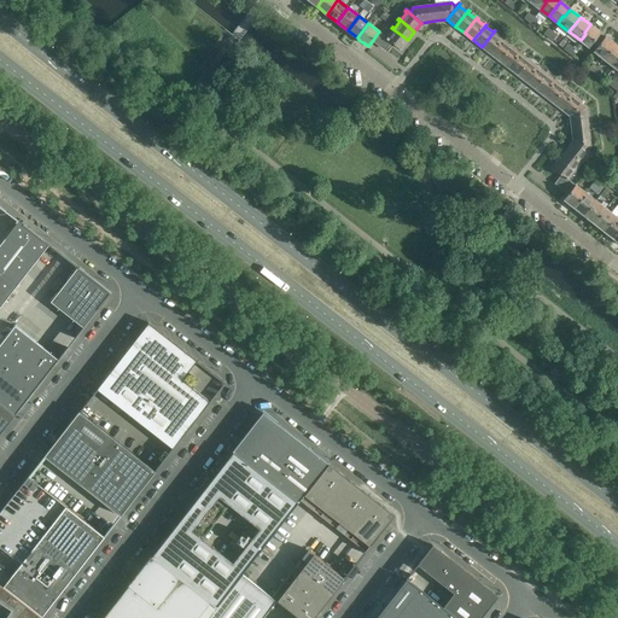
[(589,47),(599,34),(600,33),(598,30),(598,29),(594,27),(593,27),(590,24),(584,33),(586,34),(581,40),(589,47)]
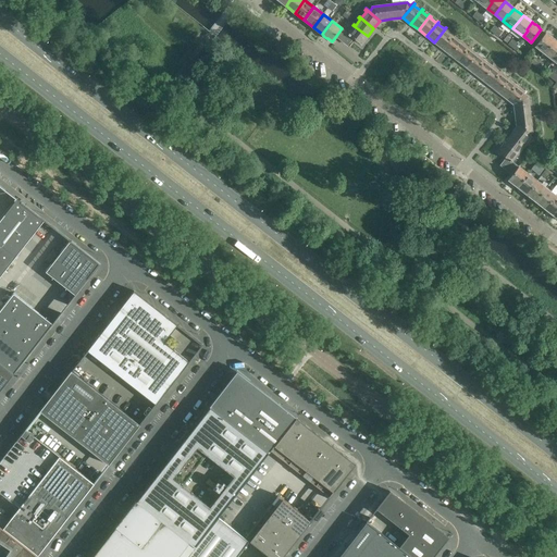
[(368,36),(353,25),(353,26),(354,27),(348,34),(342,28),(336,36),(347,45),(353,38),(361,45),(368,36)]
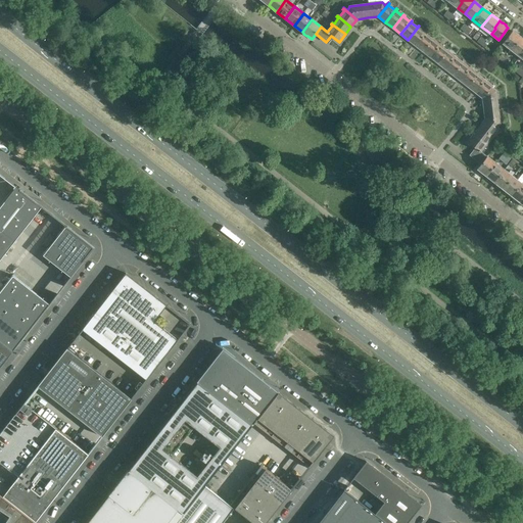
[(416,46),(426,32),(424,33),(418,29),(420,27),(419,26),(408,40),(416,46)]
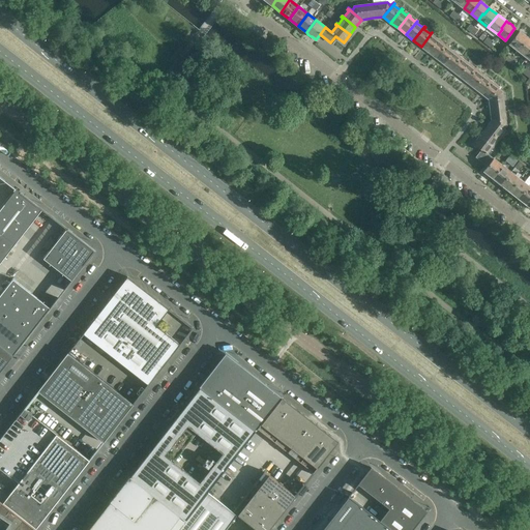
[(523,46),(528,38),(526,36),(526,35),(523,33),(522,33),(519,31),(509,43),(517,50),(521,43),(523,46)]
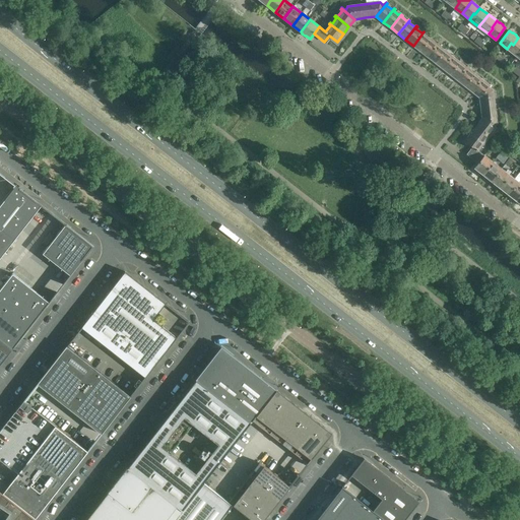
[(420,51),(432,38),(431,37),(429,39),(424,34),(425,33),(424,31),(413,46),(420,51)]
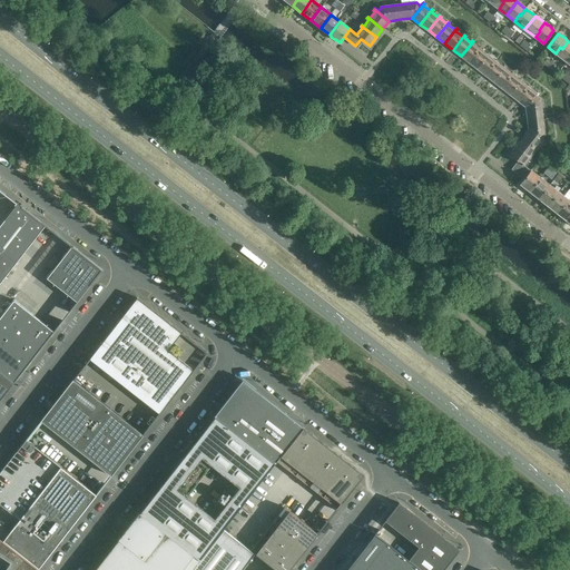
[(469,62),(481,48),(480,47),(479,49),(472,43),(473,42),(473,41),(461,56),(469,62)]
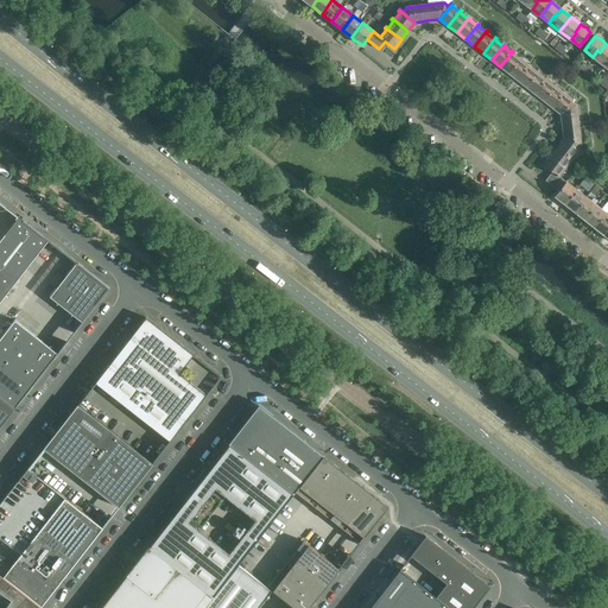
[(605,65),(607,59),(607,45),(606,44),(600,52),(597,50),(593,57),(605,65)]
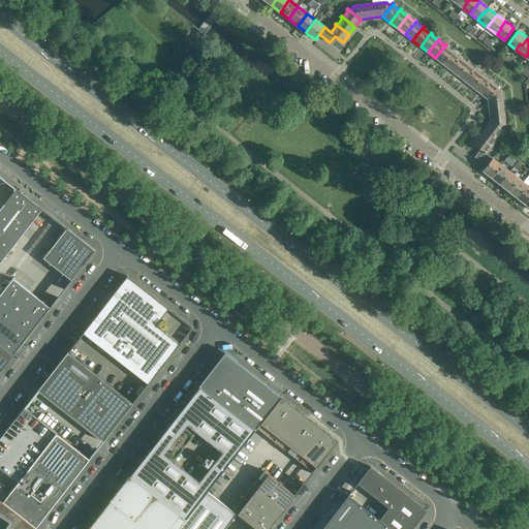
[(443,64),(454,50),(453,50),(452,51),(445,47),(447,44),(446,44),(435,58),(443,64)]
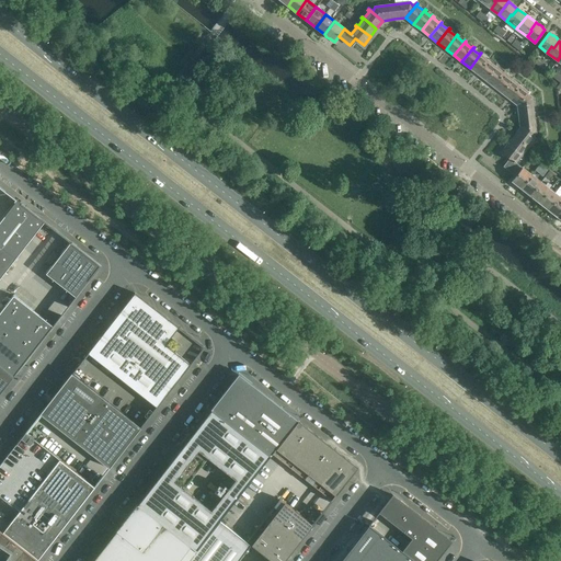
[(478,73),(490,59),(489,59),(488,60),(481,56),(482,54),(481,53),(470,68),(478,73)]
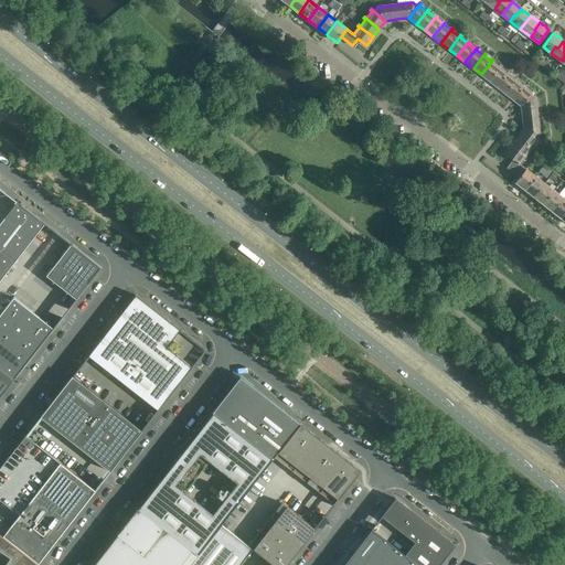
[(489,81),(501,66),(500,65),(499,67),(492,62),(493,61),(493,60),(481,74),(489,81)]
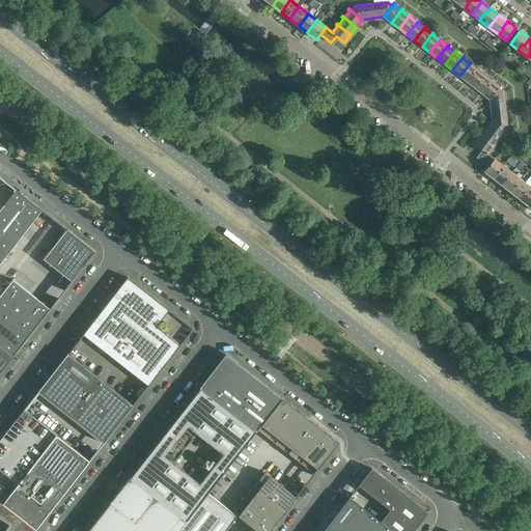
[(468,82),(478,68),(477,67),(476,70),(470,64),(472,62),(471,62),(459,76),(468,82)]
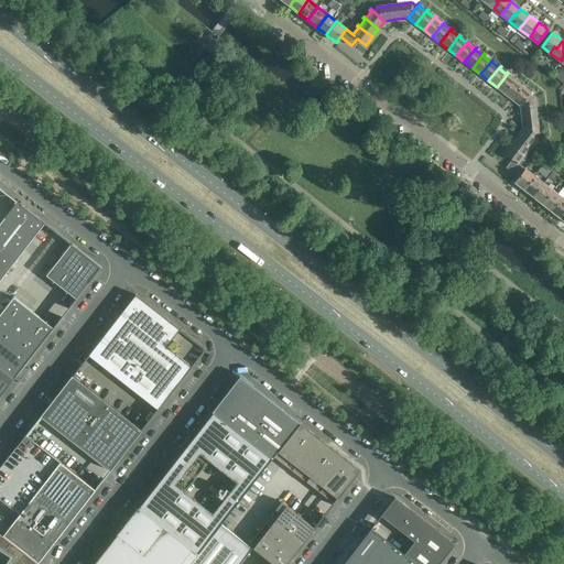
[(505,94),(516,78),(513,79),(508,75),(509,73),(508,73),(497,87),(505,94)]
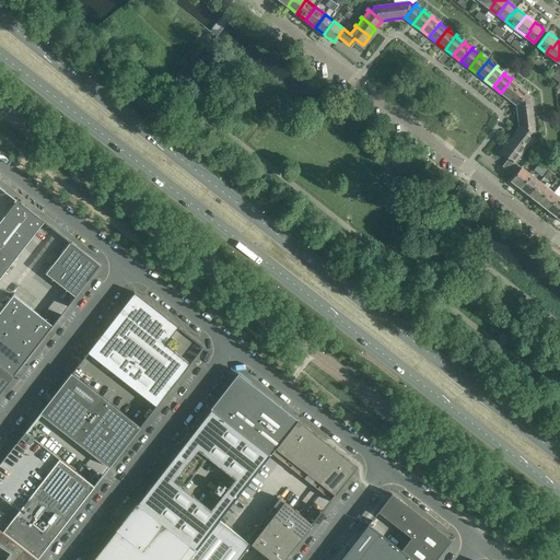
[(509,98),(521,84),(520,83),(518,85),(512,81),(513,79),(512,78),(501,93),(509,98)]
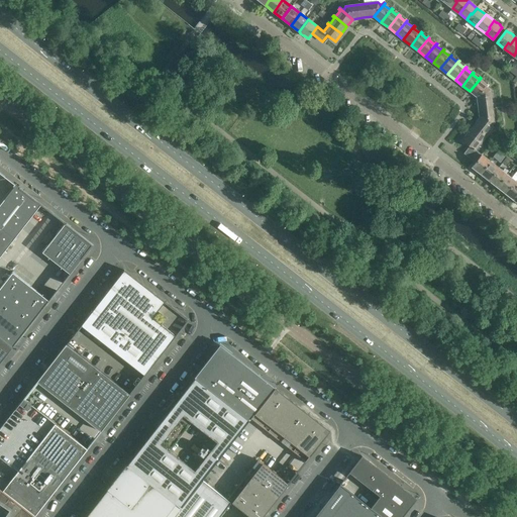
[(478,97),(488,84),(487,83),(486,85),(480,80),(482,79),(481,78),(470,91),(478,97)]
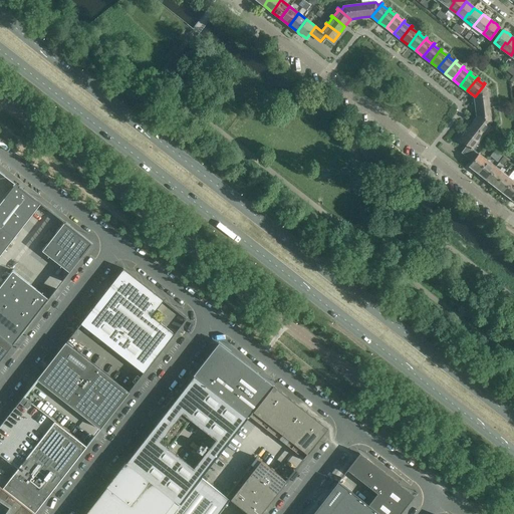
[(491,121),(489,105),(487,89),(483,86),(486,83),(485,83),(475,96),(476,107),(477,117),(491,127),(488,124),(491,121)]
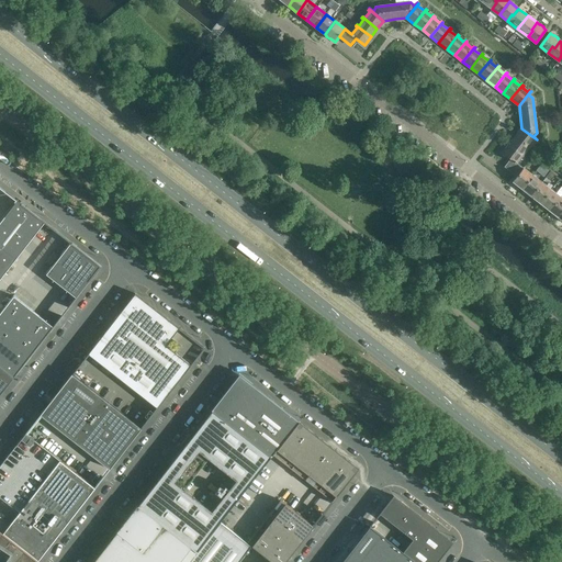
[(537,139),(521,128),(515,136),(530,148),(530,147),(529,146),(534,139),(536,141),(537,139)]
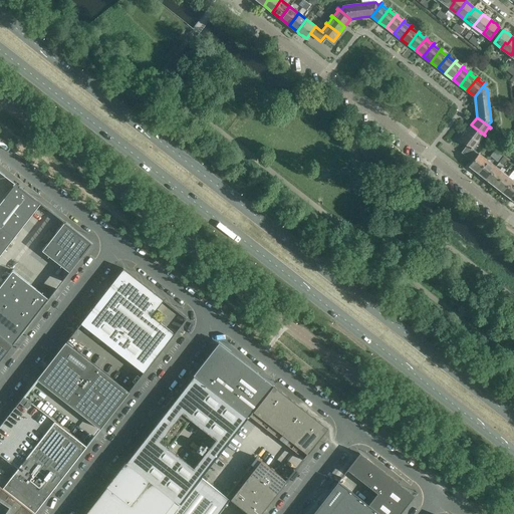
[(485,136),(471,124),(466,133),(479,143),(480,142),(478,141),(483,135),(484,137),(485,136)]
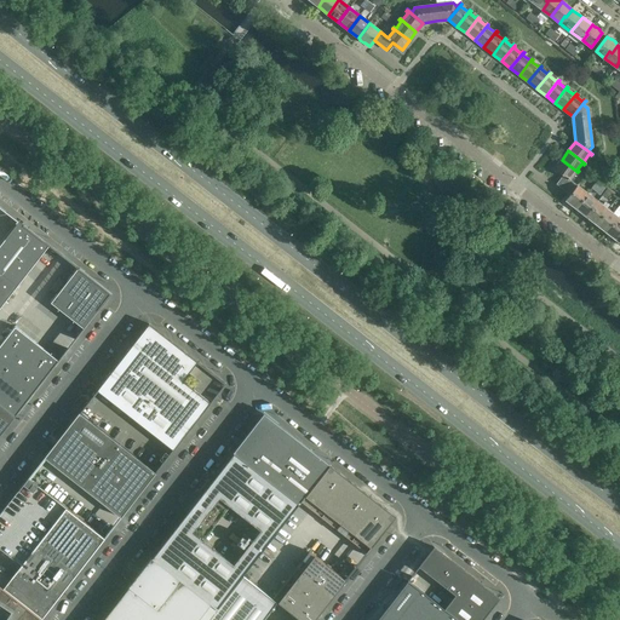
[(569,179),(575,172),(578,173),(578,172),(562,160),(555,168),(563,176),(557,184),(570,194),(577,185),(569,179)]
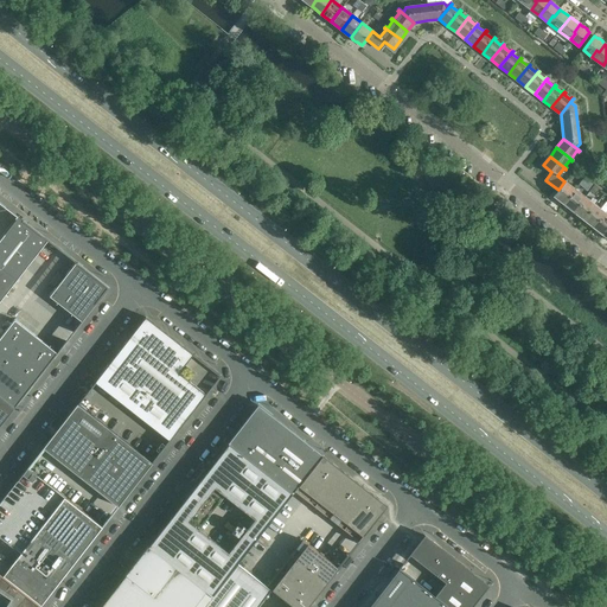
[(564,204),(575,190),(564,181),(558,190),(554,196),(558,199),(558,200),(562,203),(563,203),(564,204)]
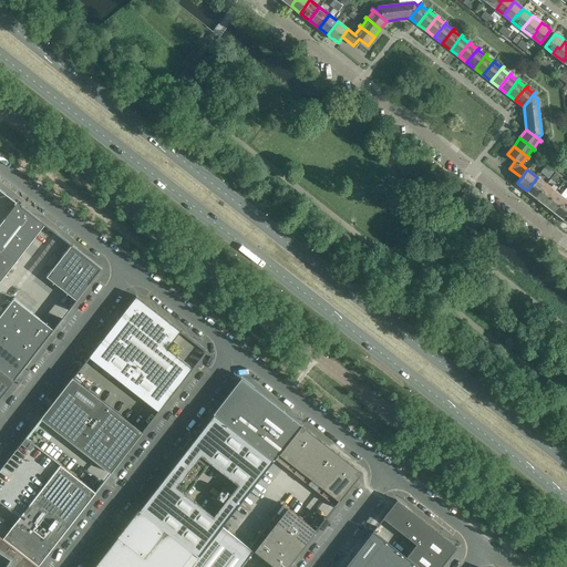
[(536,197),(546,185),(537,177),(527,191),(536,197)]
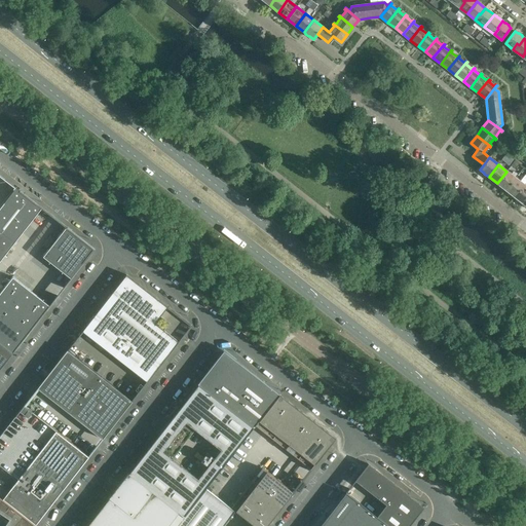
[(505,190),(516,178),(506,172),(497,183),(505,190)]
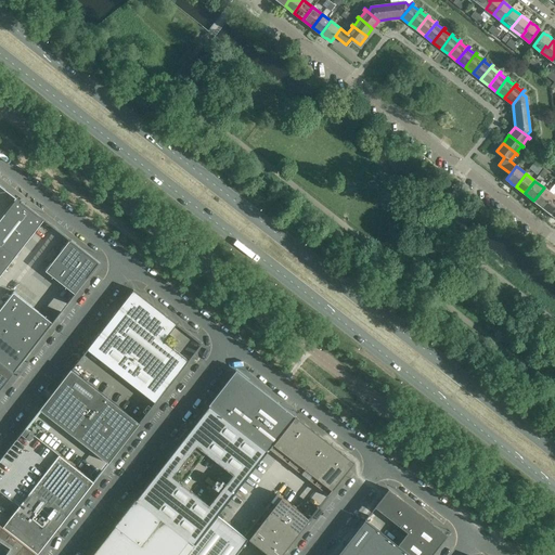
[(543,207),(553,195),(544,188),(533,201),(543,207)]
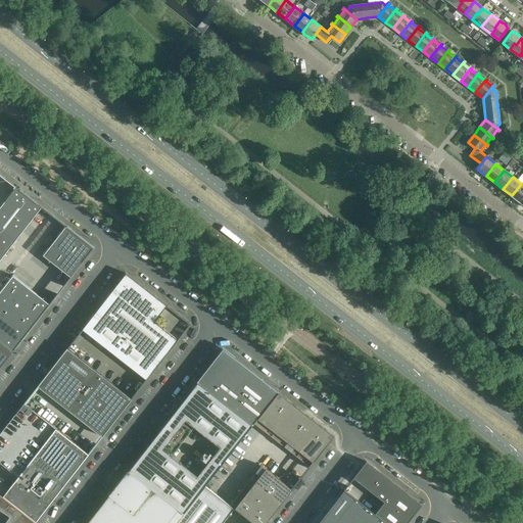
[(520,202),(522,198),(522,185),(521,184),(512,195),(520,202)]
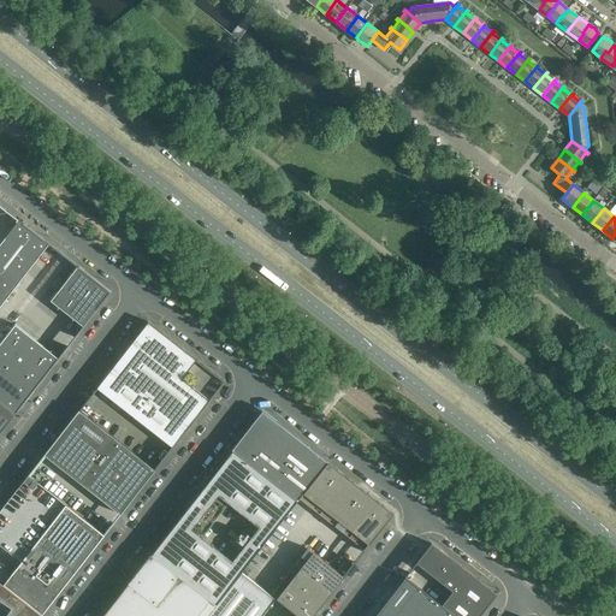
[(0,306),(7,297),(49,243),(18,220),(5,237),(0,243),(0,306)]
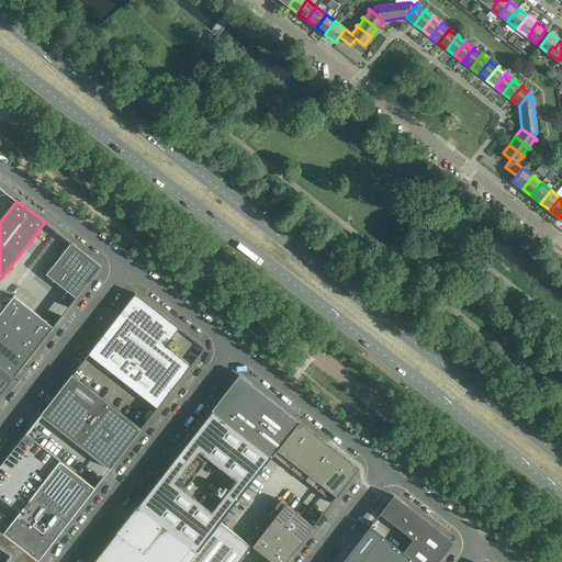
[(100,266),(70,243),(45,274),(76,298),(100,266)]
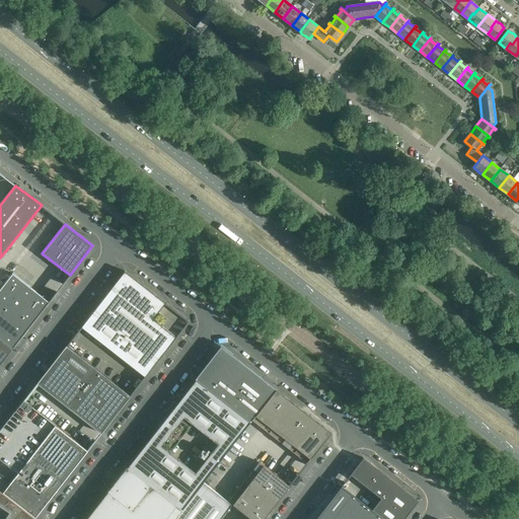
[(125,271),(94,309),(159,360),(189,321),(125,271)]
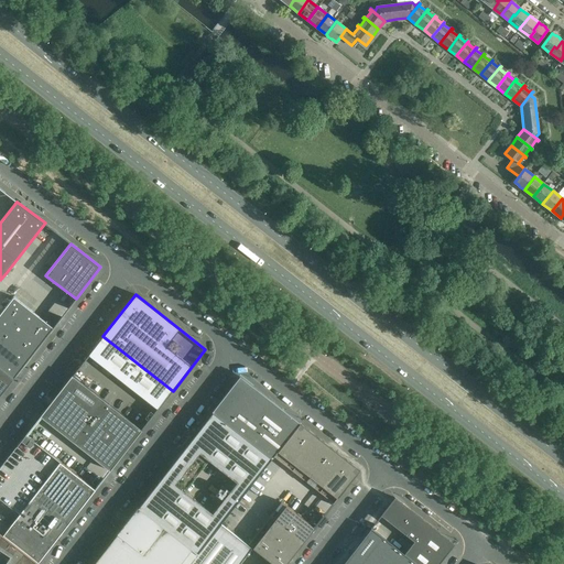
[(53,327),(33,312),(13,296),(0,314),(40,345),(53,327)]
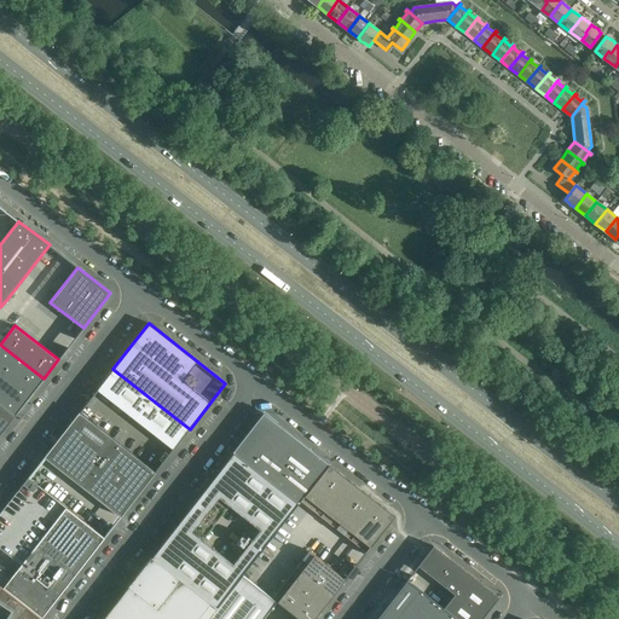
[(39,385),(44,379),(0,345),(0,343),(0,372),(29,397),(38,385),(39,385)]
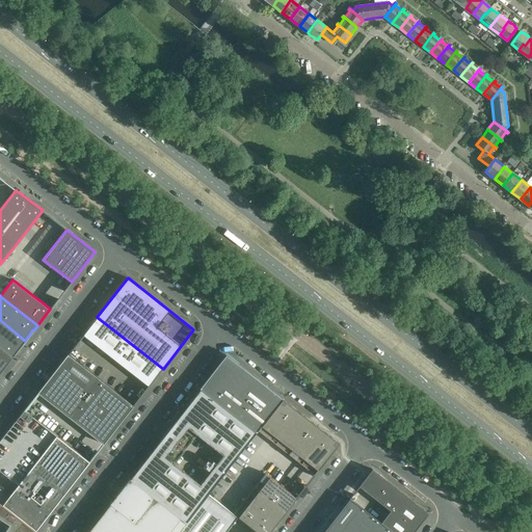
[(163,369),(97,317),(82,335),(149,387),(163,369)]
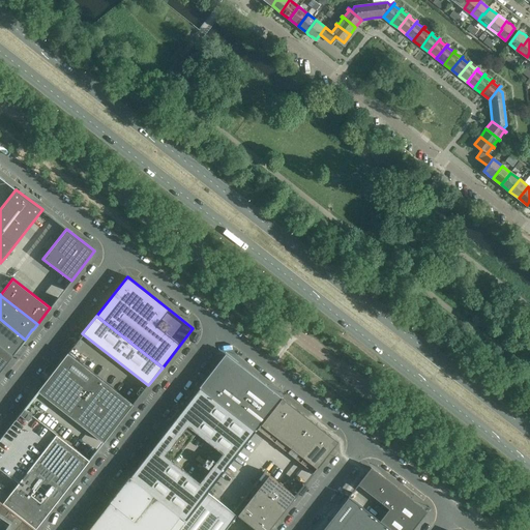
[(0,345),(12,355),(17,351),(16,351),(25,340),(0,319),(0,345)]
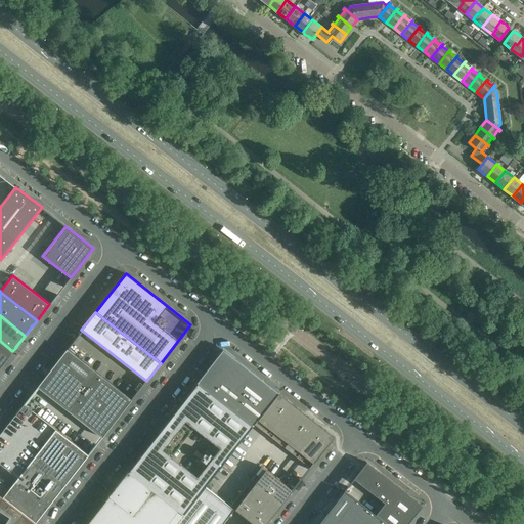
[(0,366),(12,351),(0,342),(0,366)]
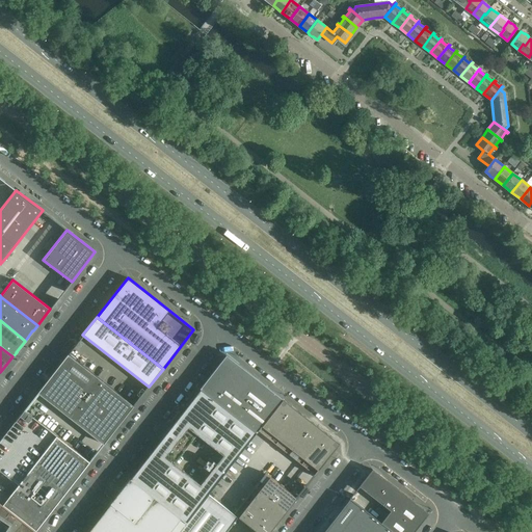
[(134,405),(69,354),(68,354),(37,393),(38,394),(38,393),(104,444),(133,406),(134,406),(134,405)]
